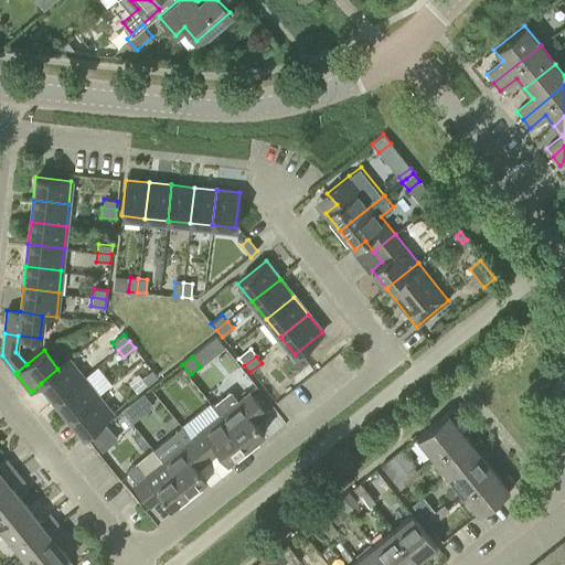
[(68,360),(57,369),(41,383),(55,401),(84,379),(68,360)]
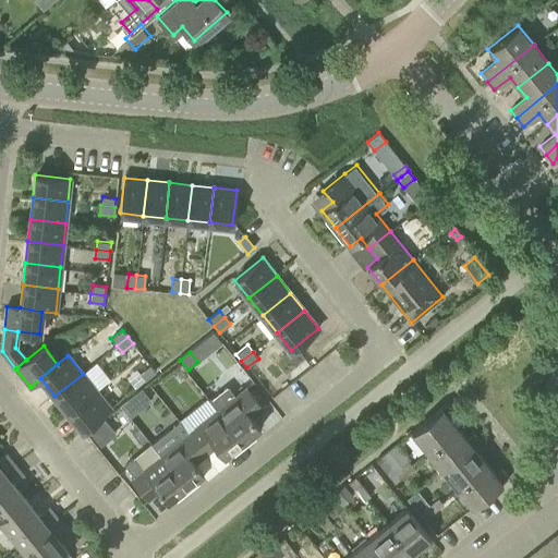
[(145,380),(156,373),(150,365),(140,373),(145,380)]
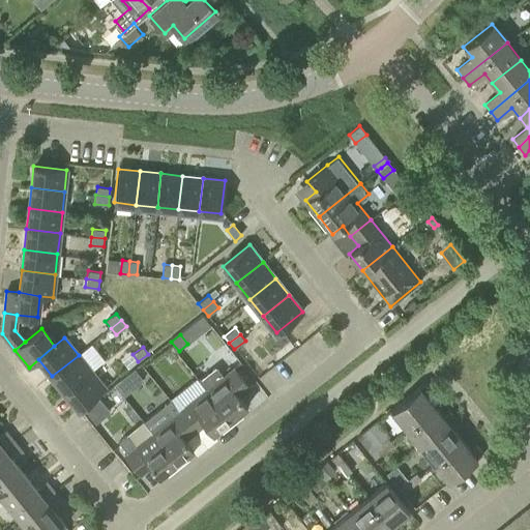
[(91,371),(79,355),(52,376),(65,392),(91,371)]
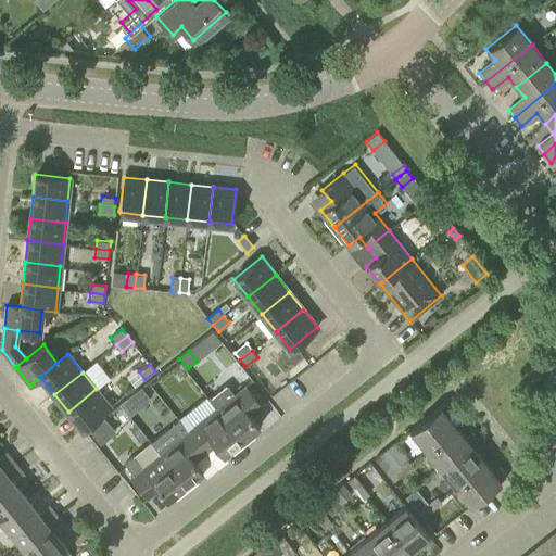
[(244,386),(235,394),(227,384),(209,400),(216,408),(241,440),(260,427),(251,416),(262,407),(244,386)]
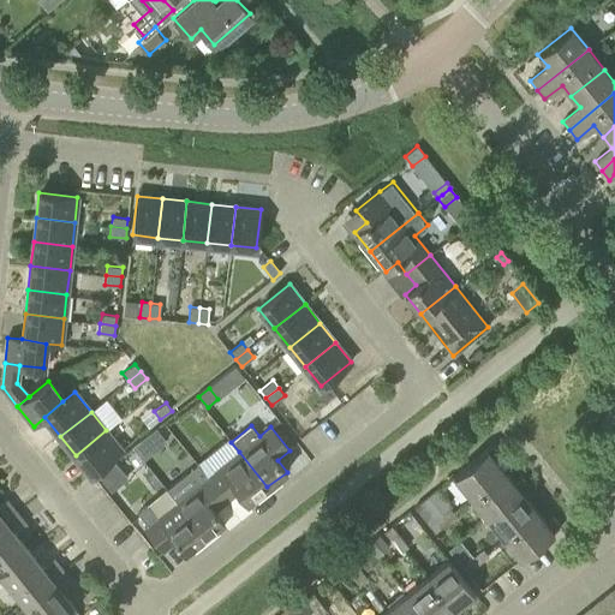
[(106,430),(76,455),(91,475),(121,451),(106,430)]
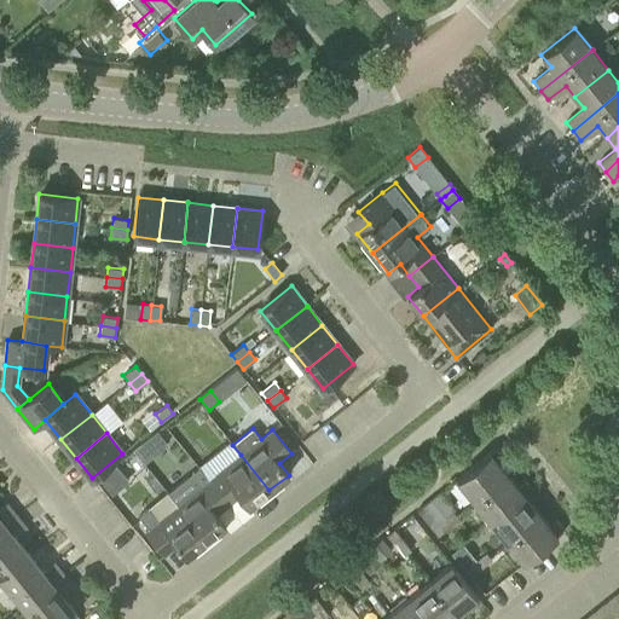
[(150,457),(140,445),(133,451),(143,463),(150,457)]
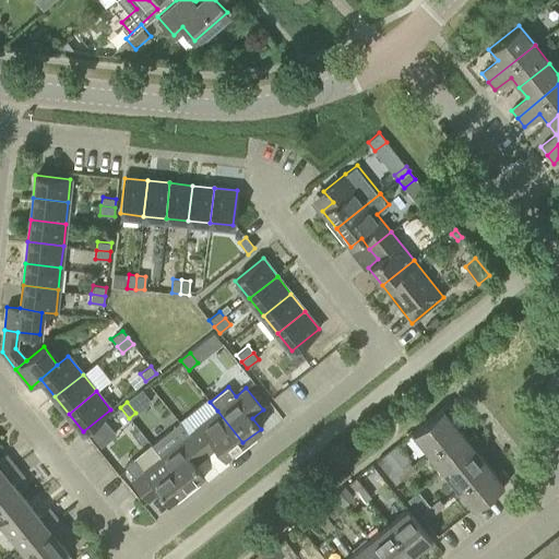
[(449,403),(442,408),(411,432),(427,452),(458,427),(448,416),(454,411),(449,403)]
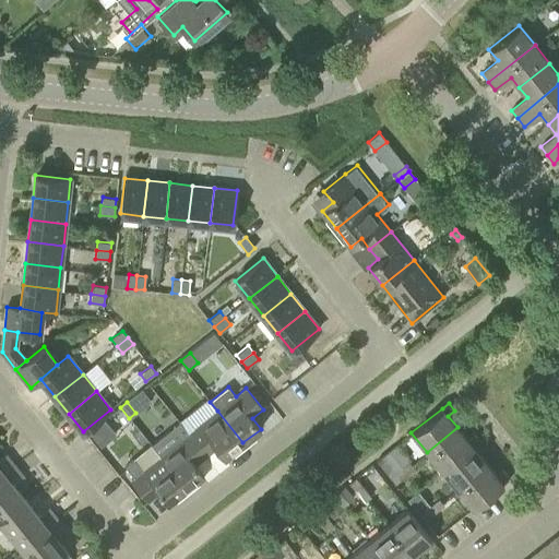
[(217,411),(189,433),(206,455),(216,447),(225,458),(242,442),(217,411)]
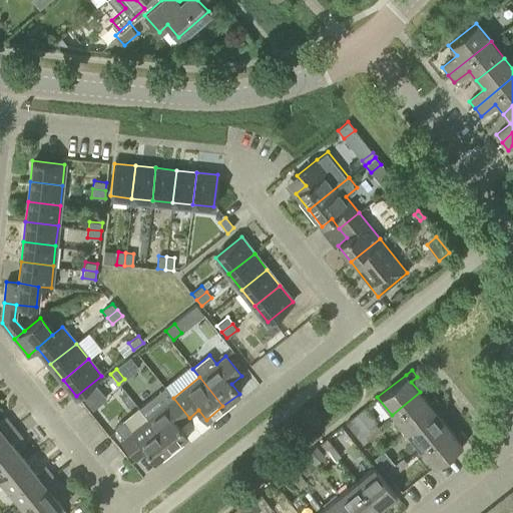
[(189,418),(173,398),(163,385),(137,406),(139,408),(170,448),(186,435),(179,425),(189,418)]
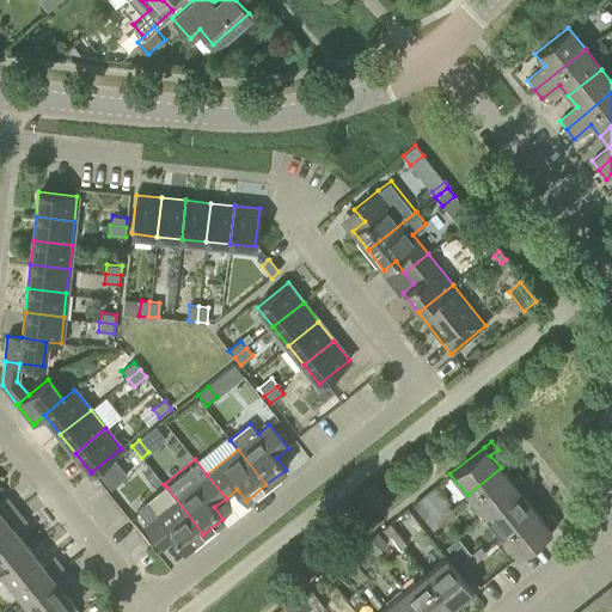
[(122,478),(110,461),(96,473),(108,489),(122,478)]
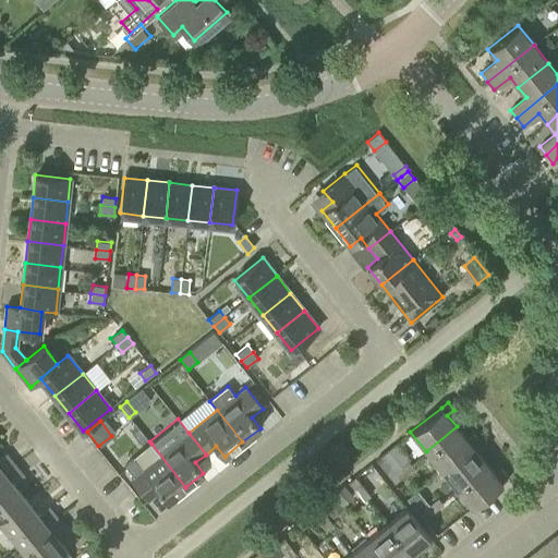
[(466,438),(457,426),(426,451),(440,470),(477,440),(472,433),(466,438)]
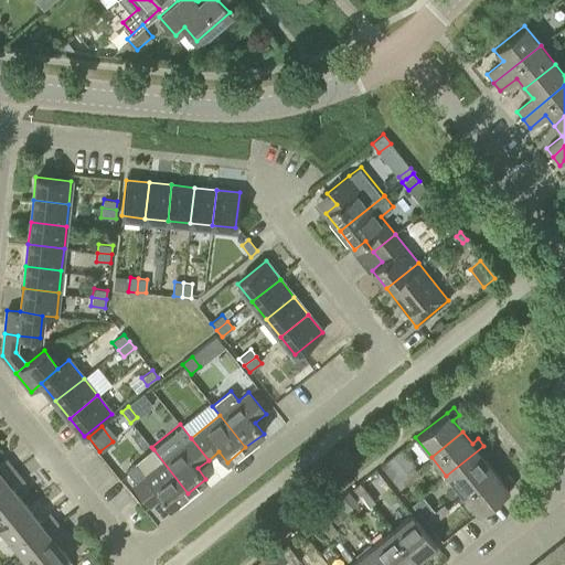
[(483,446),(446,476),(461,494),(492,469),(483,458),(490,452),(483,446)]
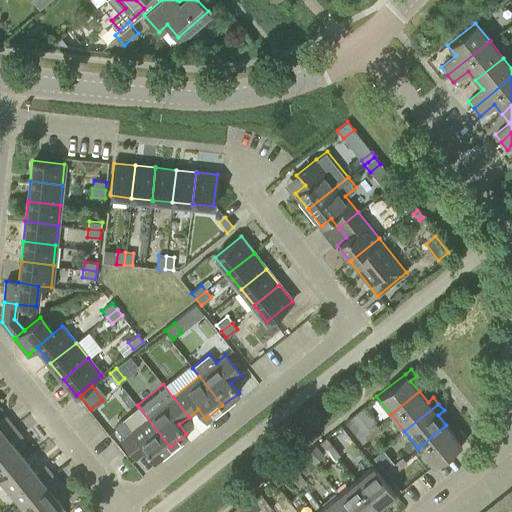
[(154,460),(170,447),(139,407),(114,427),(122,437),(120,439),(136,459),(146,451),(154,460)]
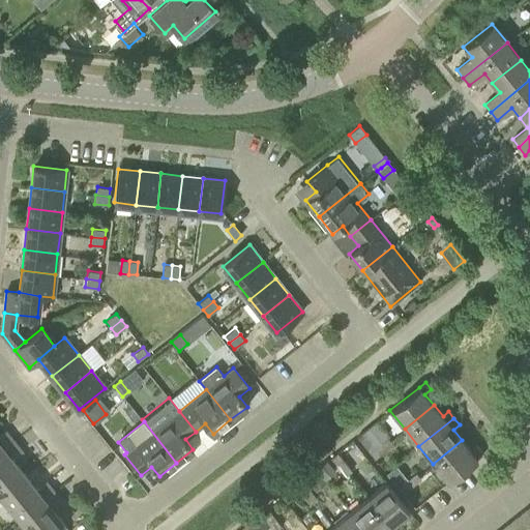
[(0,452),(15,441),(6,431),(0,435),(0,452)]
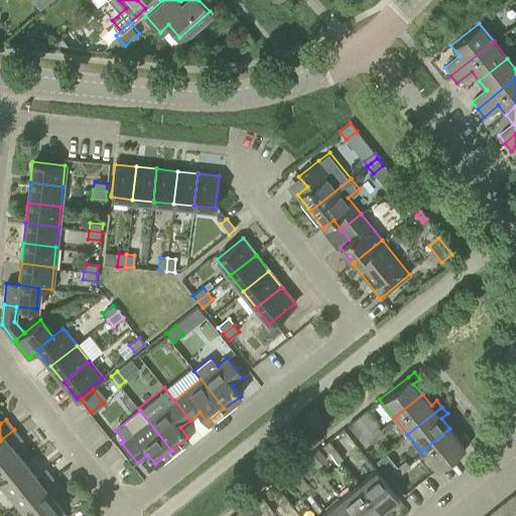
[(368,433),(373,439),(382,432),(377,426),(368,433)]
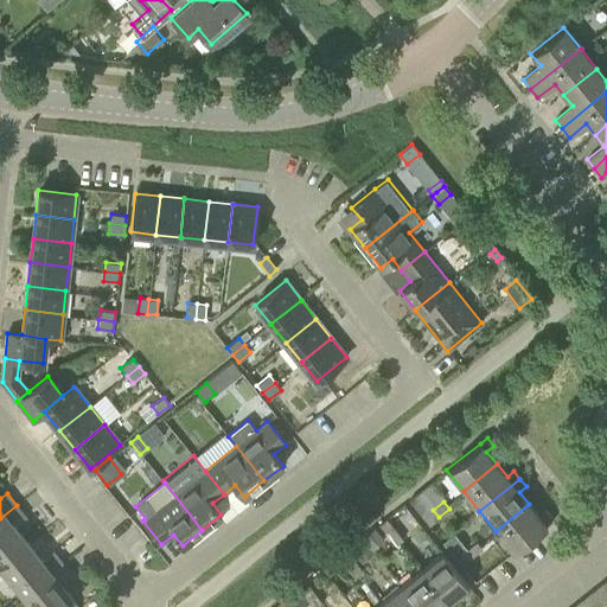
[(529,504),(496,531),(512,553),(553,519),(547,511),(538,517),(529,504)]
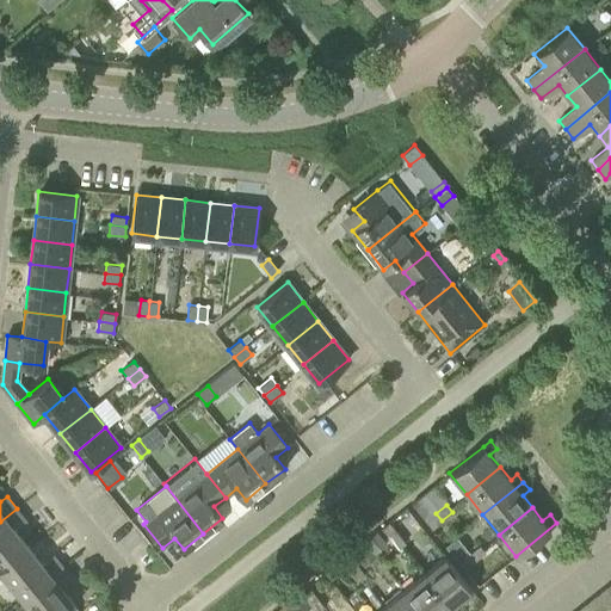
[(17,508),(0,522),(0,569),(29,547),(14,530),(26,520),(17,508)]
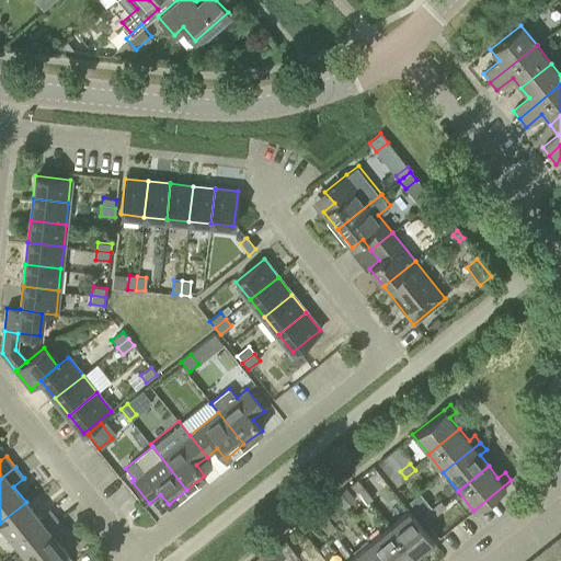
[(405,478),(400,471),(391,479),(397,485),(405,478)]
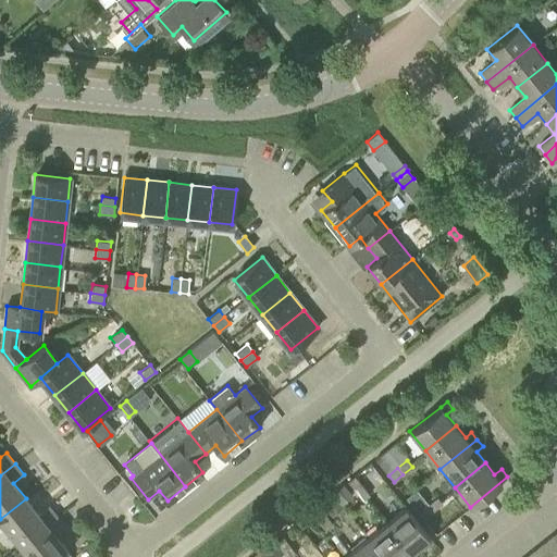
[(356,491),(362,485),(354,475),(347,481),(356,491)]
